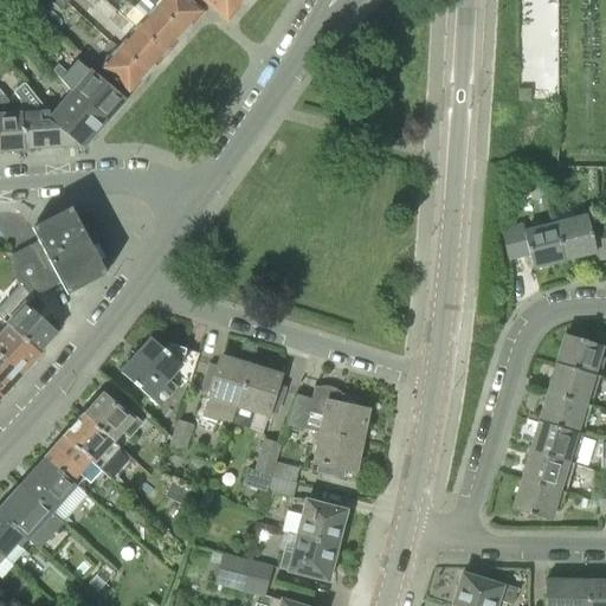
[(68,4),(64,0),(50,0),(50,1),(60,11),(68,4)]
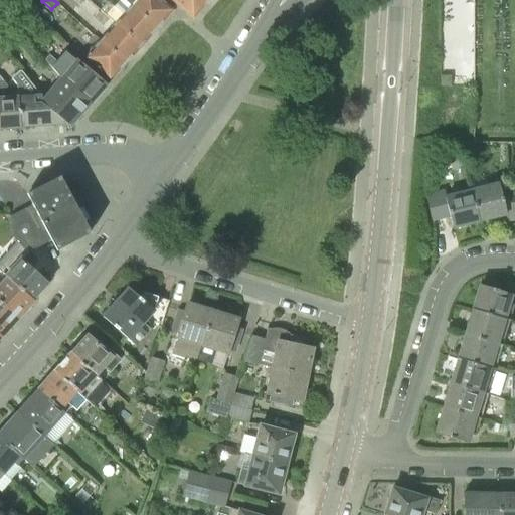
[(135,0),(132,4),(158,26),(161,26),(165,21),(165,18),(172,10),(160,0),(135,0)]
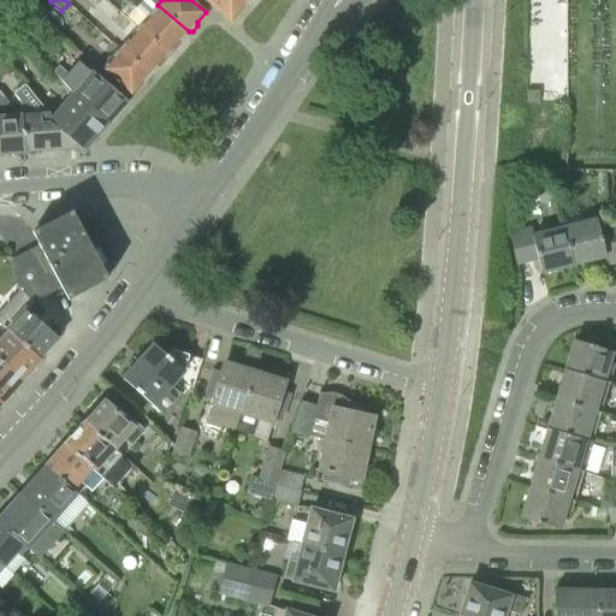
[(248,1),(249,0),(207,0),(231,21),(240,11),(243,11),(248,5),(248,1)]
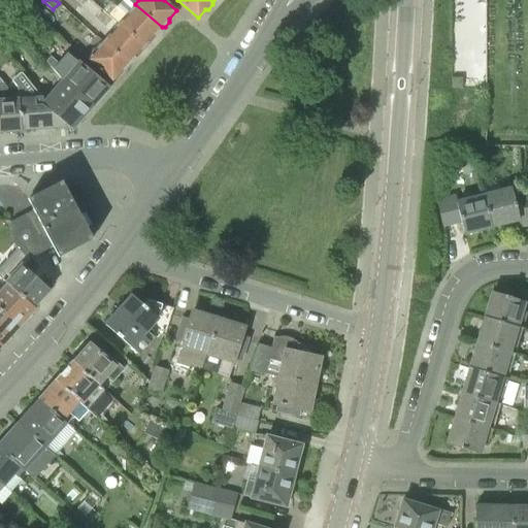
[(159,31),(162,27),(135,4),(125,14),(110,2),(103,11),(118,24),(144,47),(152,38),(155,38),(159,33),(159,31)]
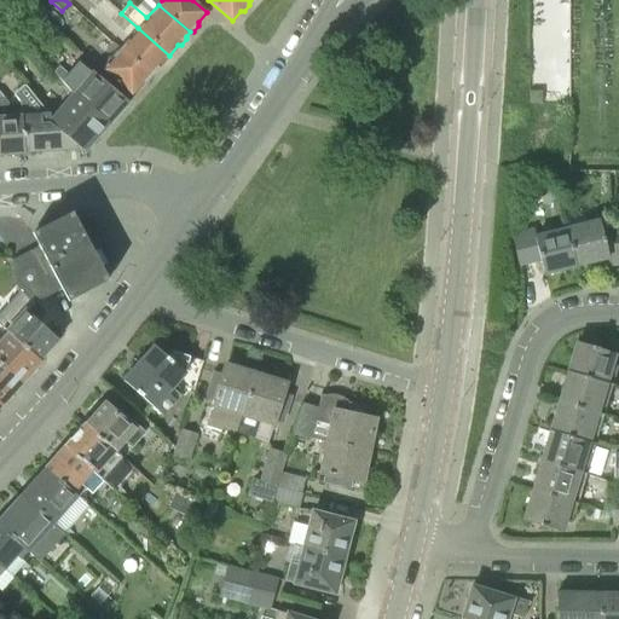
[(169,56),(138,28),(119,50),(149,77),(154,73),(156,73),(162,67),(161,63),(169,56)]
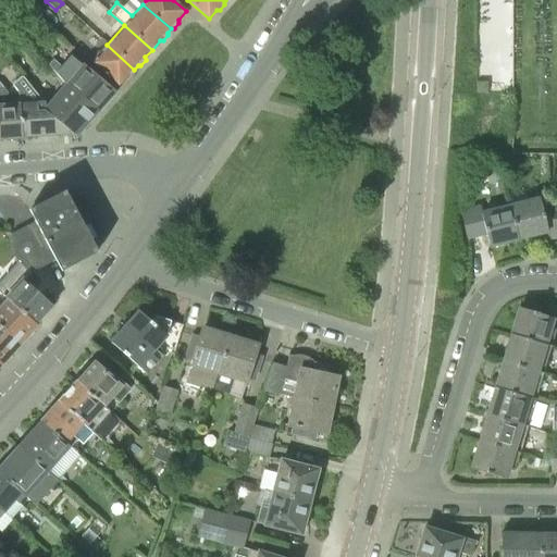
[(134,73),(134,70),(107,45),(90,62),(119,87),(127,78),(130,77),(134,73)]
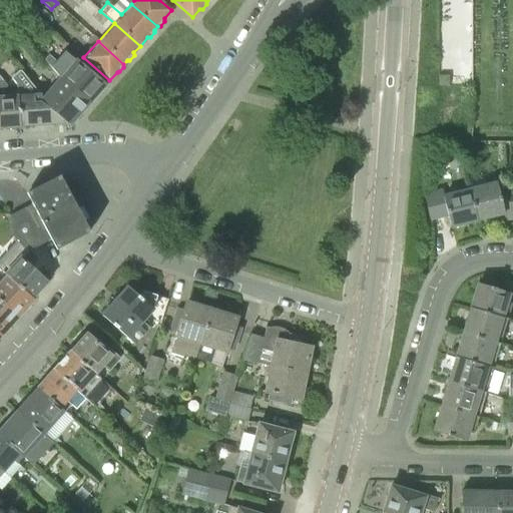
[(59,75),(92,103),(107,86),(76,59),(75,60),(65,51),(56,62),(50,55),(45,61),(52,69),(59,75)]
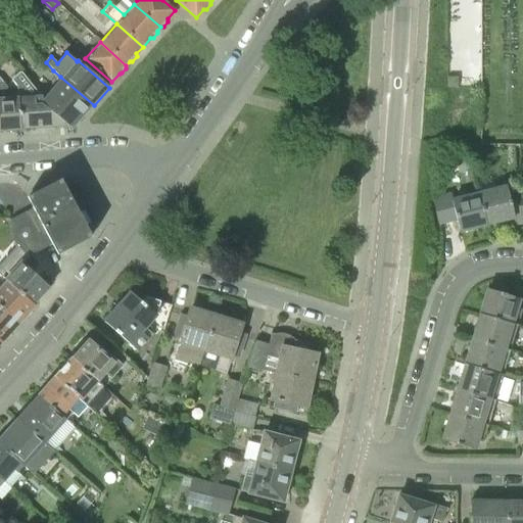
[(25,130),(75,127),(45,103),(41,99),(20,74),(12,81),(15,86),(10,87),(20,97),(25,130)]
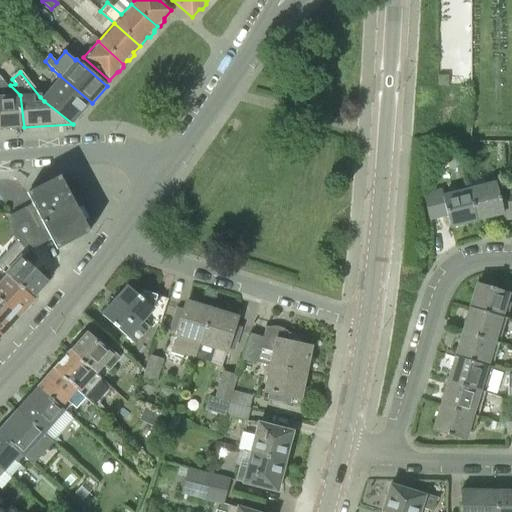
[(0,126),(0,129),(24,127),(20,95),(10,85),(6,85),(0,75),(0,126)]
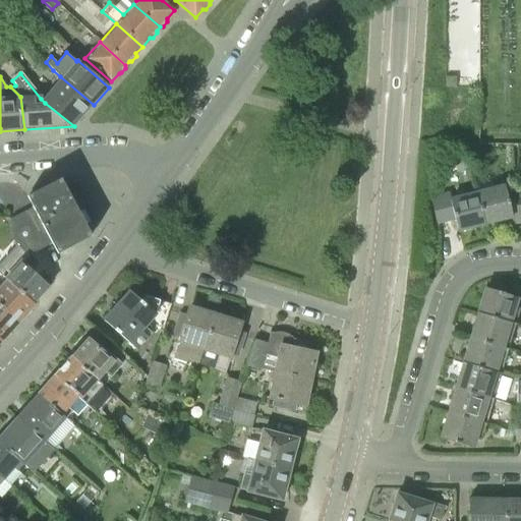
[(74,126),(94,105),(60,76),(41,99),(45,103),(74,126)]
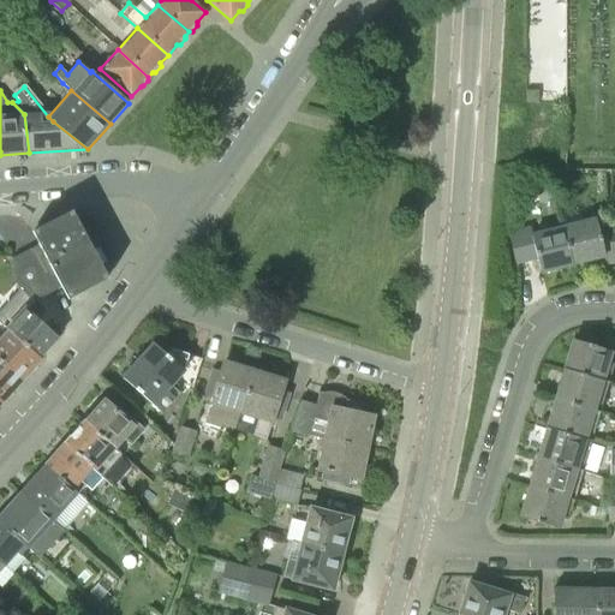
[(526,103),(538,102),(538,90),(526,90),(526,103)]
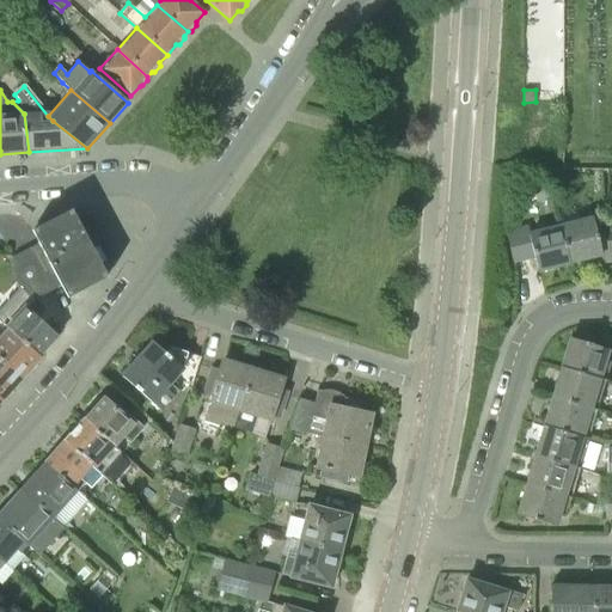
[(12,258),(14,282),(35,300),(61,286),(67,299),(108,277),(101,264),(112,258),(102,237),(91,216),(79,222),(72,210),(32,231),(38,244),(12,258)]
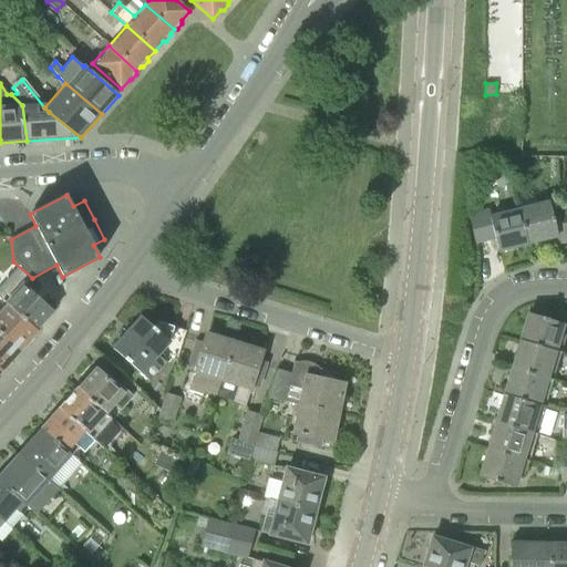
[(558,241),(566,240),(566,230),(566,218),(554,217),(548,200),(519,208),(528,244),(557,237),(558,241)]
